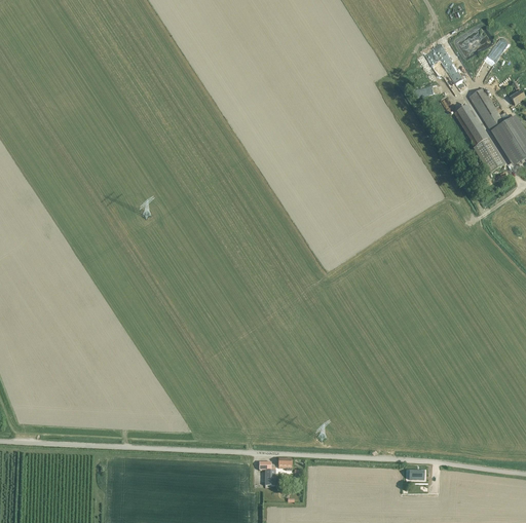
[(461,37),(460,49),(483,51),(484,38),(461,37)]
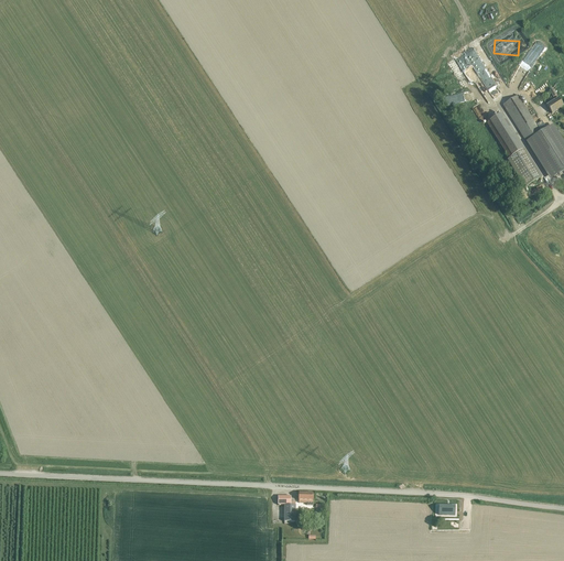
[(467,46),(455,55),(467,73),(469,71),(472,74),(472,71),(475,68),(475,73),(477,77),(478,68),(484,65),(484,62),(480,61),(478,58),(476,60),(474,57),(474,61),(469,60),(469,54),(473,52),(474,50),(472,47),(467,46)]
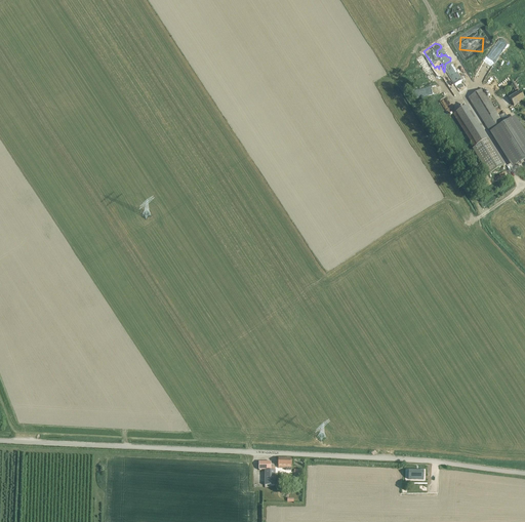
[(445,79),(453,90),(458,87),(455,82),(462,77),(457,70),(456,71),(454,69),(448,73),(450,75),(445,79)]
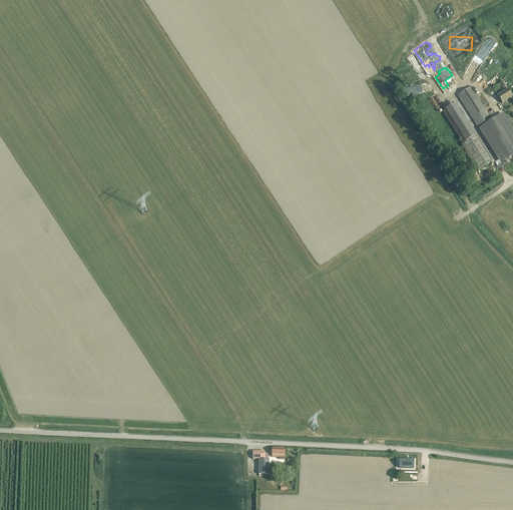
[(482,123),(491,117),(487,110),(471,84),(457,93),(478,125),(482,123)]
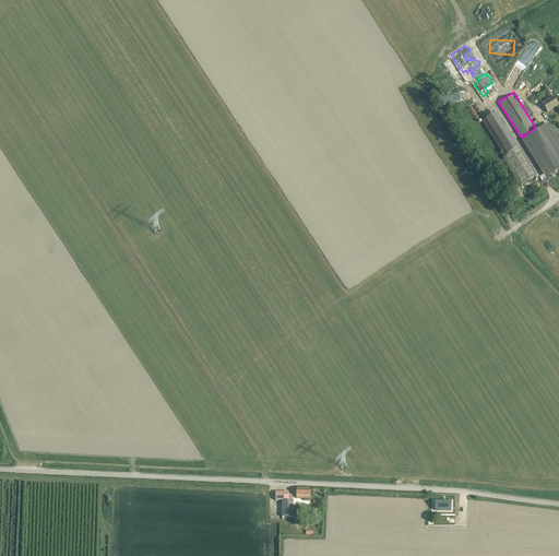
[(547,110),(558,103),(554,95),(542,102),(547,110)]
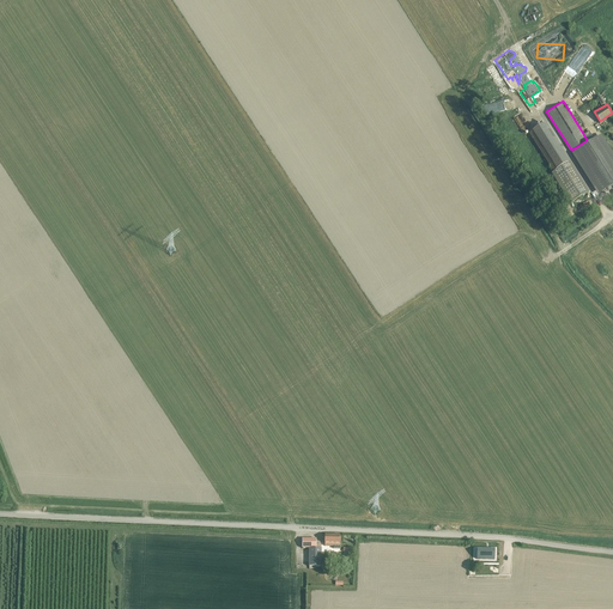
[(570,159),(546,121),(529,132),(553,170),(552,171),(571,201),(589,189),(570,159)]
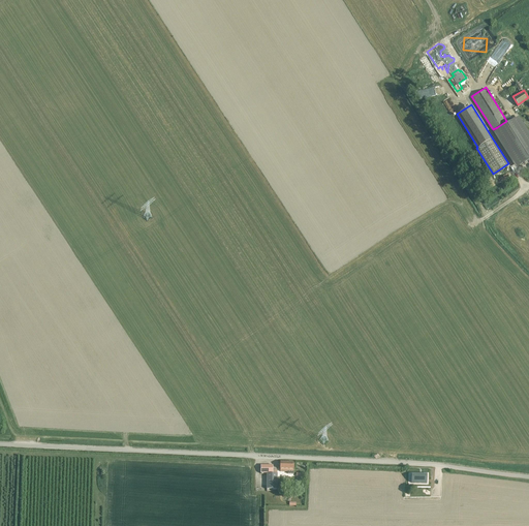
[(507,111),(502,114),(506,121),(512,117),(507,111)]
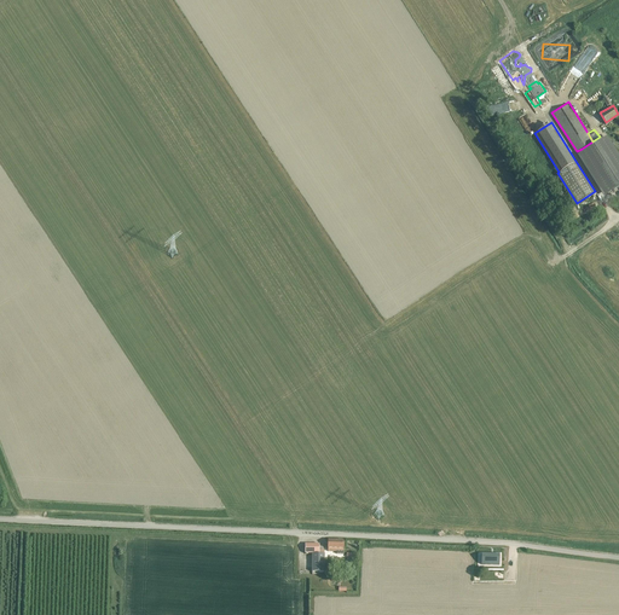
[(600,137),(593,141),(582,149),(608,191),(618,184),(618,162),(602,135),(600,137)]
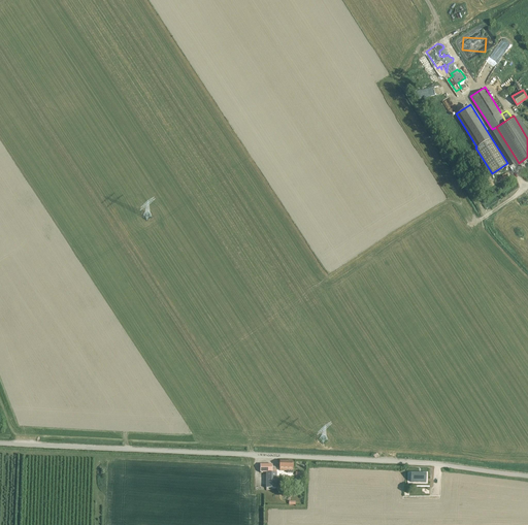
[(292,470),(293,464),(293,459),(279,459),(279,467),(284,467),(287,467),(287,470),(292,470)]
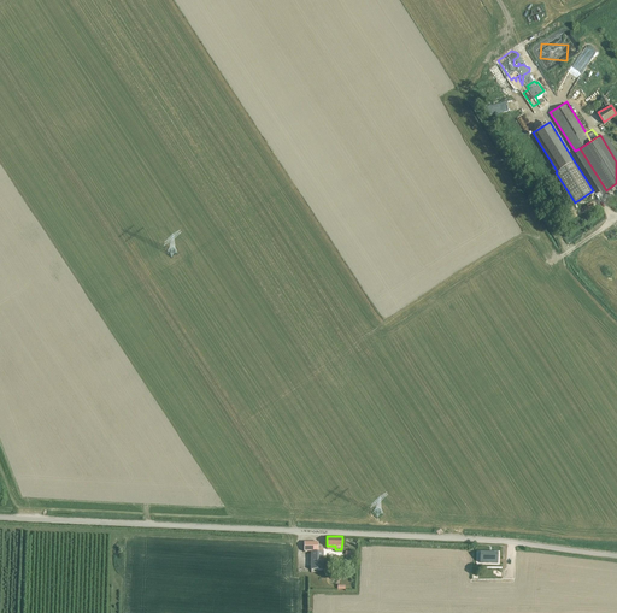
[(318,549),(311,549),(311,567),(317,567),(323,567),(323,549),(318,549)]
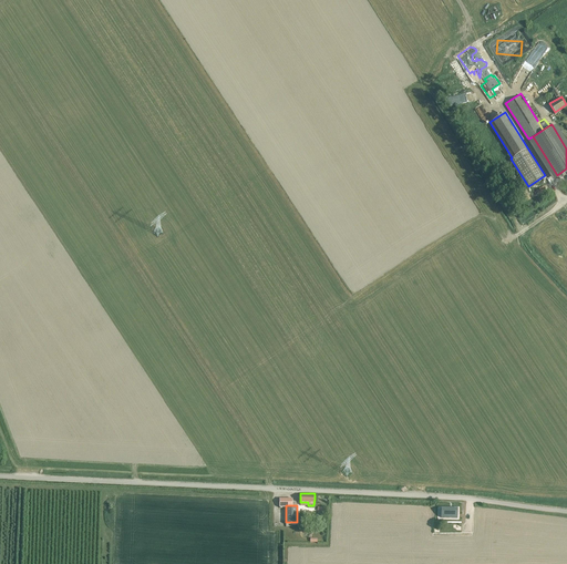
[(457,505),(442,505),(442,515),(457,515),(457,505)]
